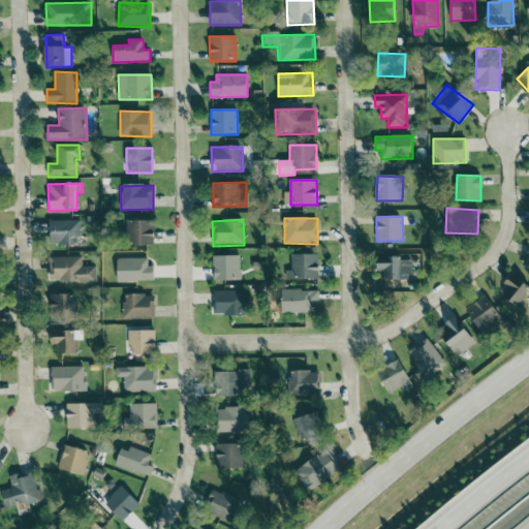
[(80,220),(50,220),(50,245),(80,245),(80,220)]
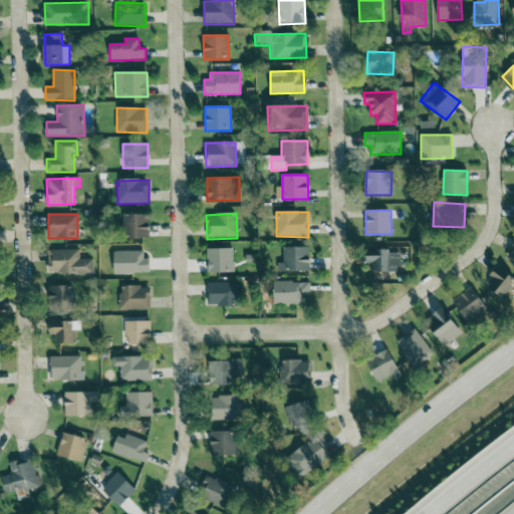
[(149,214),(122,215),(122,239),(150,238),(149,214)]
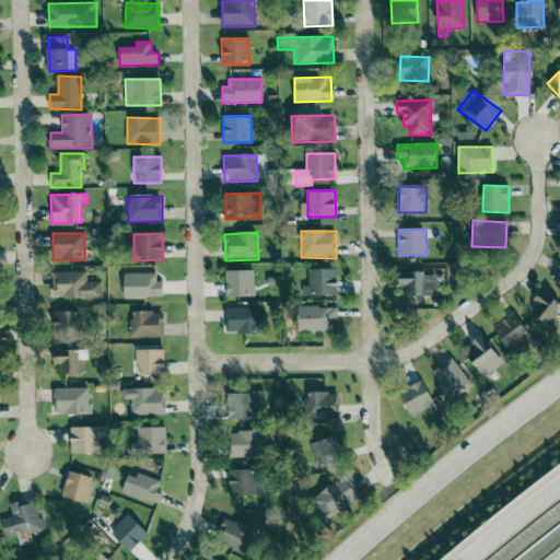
[(303,296),(337,295),(337,269),(308,269),(308,287),(303,287),(303,296)]
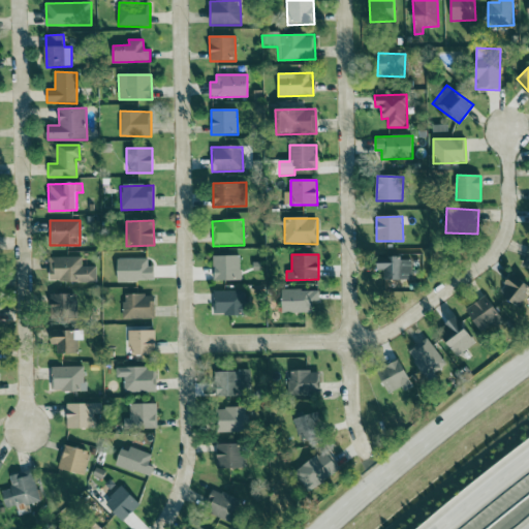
[(214,256),(214,282),(241,281),(241,255),(214,256)]
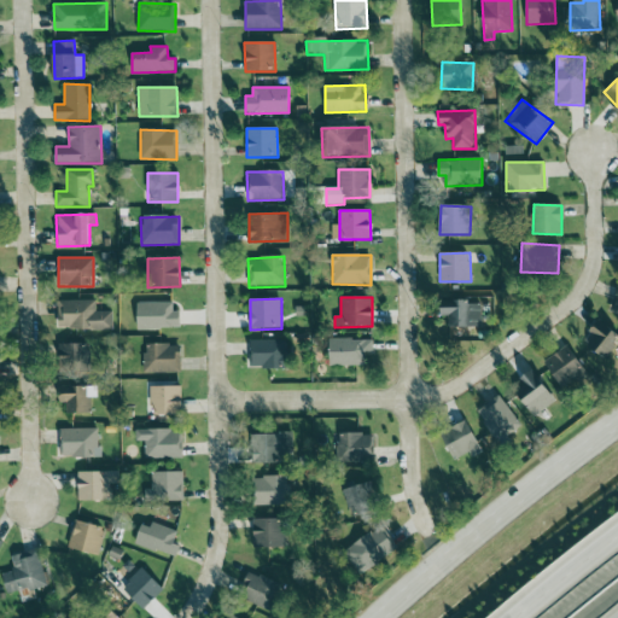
[(57,301),(58,331),(114,328),(112,310),(95,312),(95,299),(57,301)]
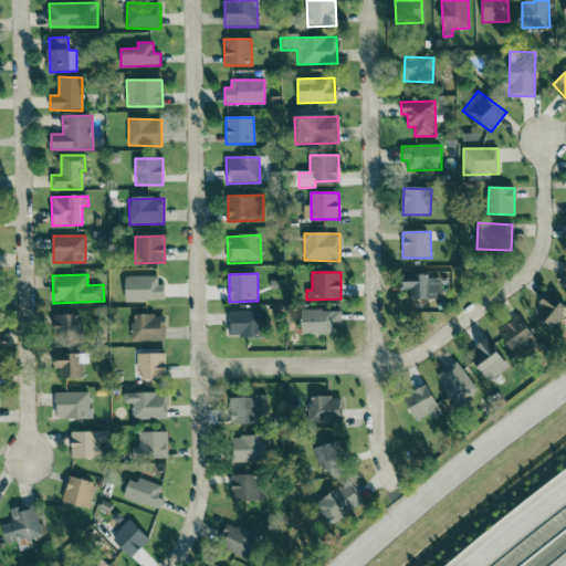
[(441,300),(441,276),(405,275),(405,290),(412,290),(411,300),(441,300)]
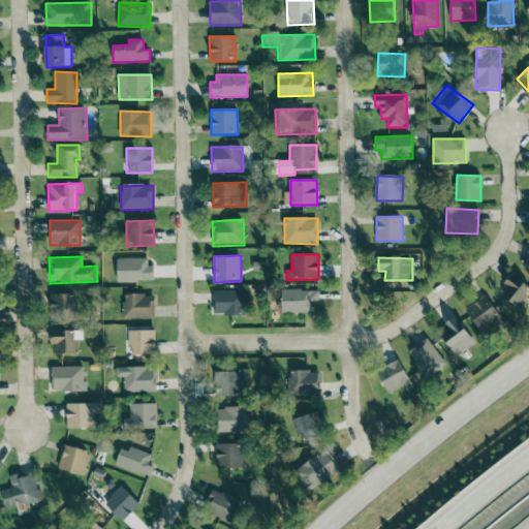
[(148,258),(117,259),(118,282),(153,281),(153,267),(148,267),(148,258)]
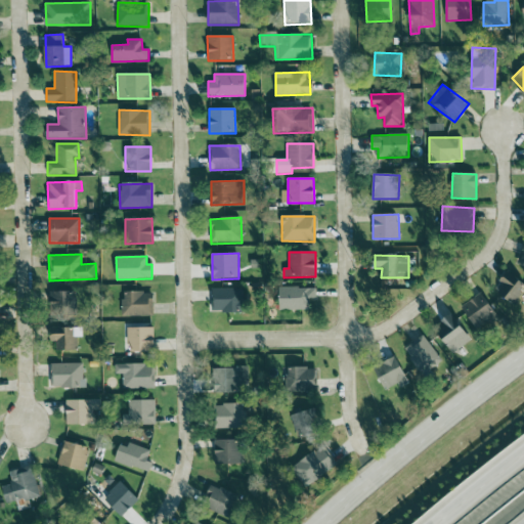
[(512,304),(523,289),(523,282),(510,270),(499,282),(504,286),(497,292),(512,304)]
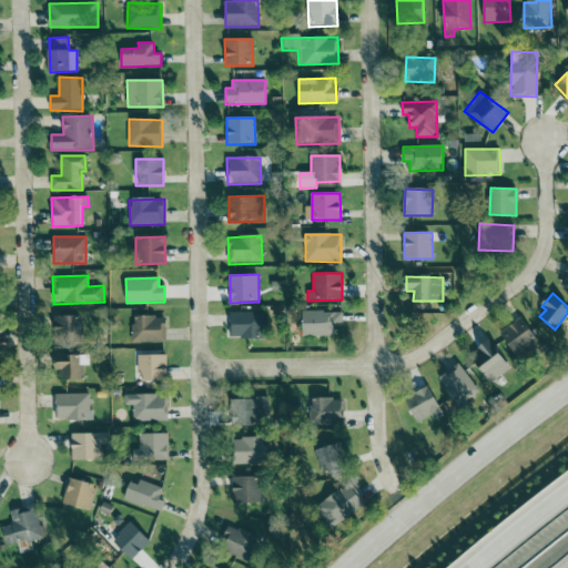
[(342,311),(303,312),(304,336),(335,335),(335,325),(343,325),(342,311)]
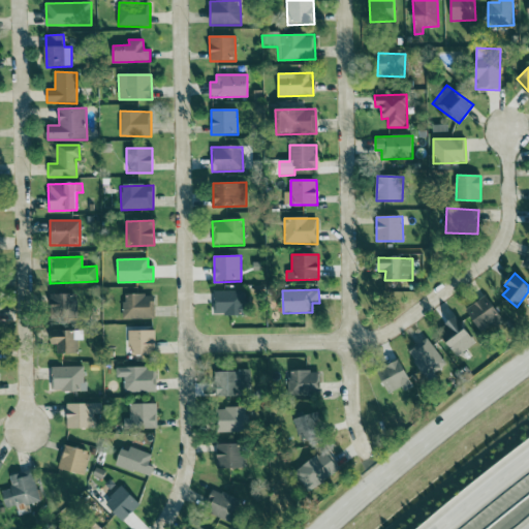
[(248,290),(214,291),(214,315),(249,315),(248,290)]
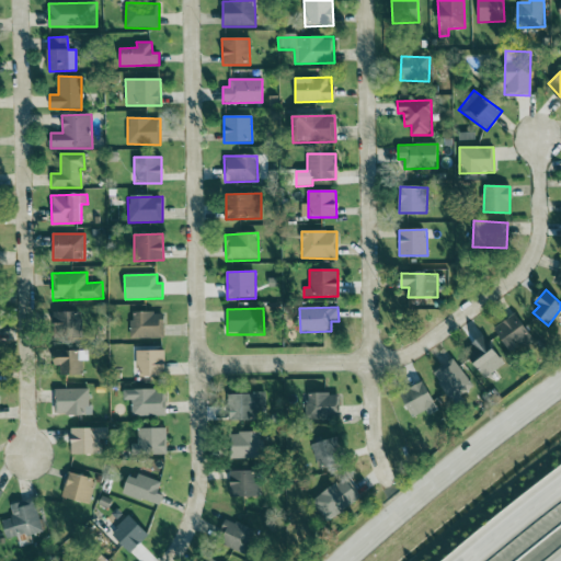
[(54,312),(54,334),(78,333),(78,312),(54,312)]
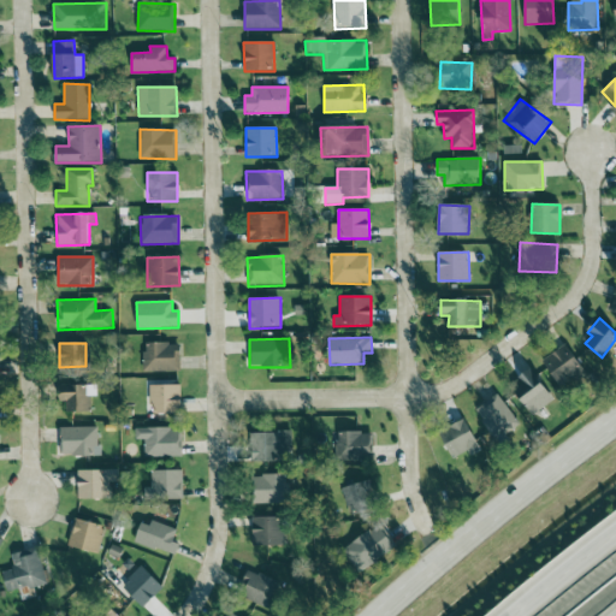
[(181,371),(181,343),(143,344),(144,372),(181,371)]
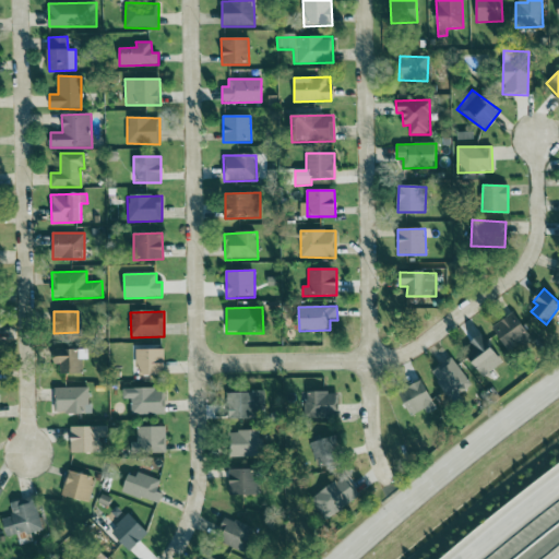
[(510,354),(532,340),(513,312),(492,326),(510,354)]
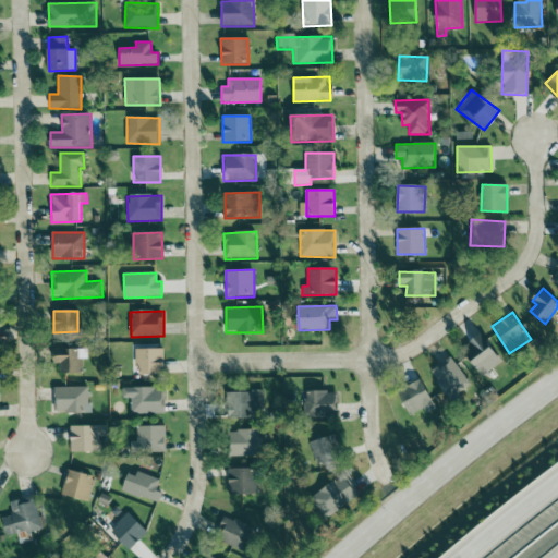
[(500,361),(482,335),(462,349),(481,375),(500,361)]
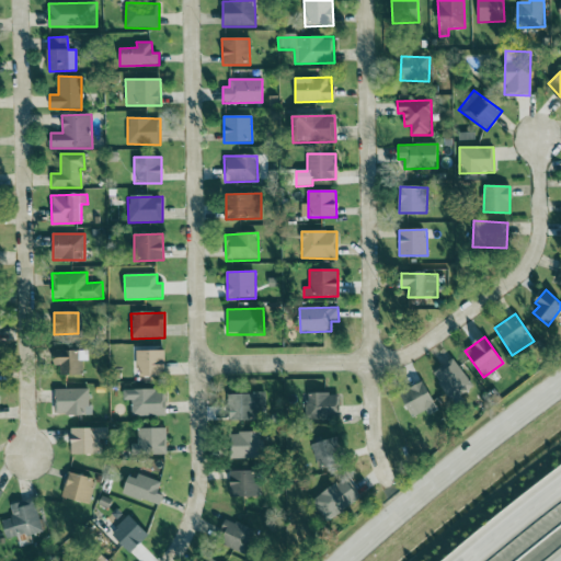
[(137,377),(165,377),(164,351),(137,352),(137,377)]
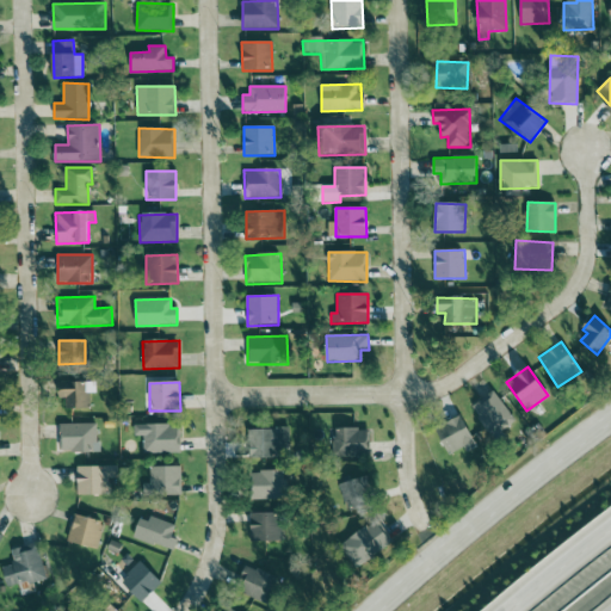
[(491,437),(514,423),(495,392),(471,406),(491,437)]
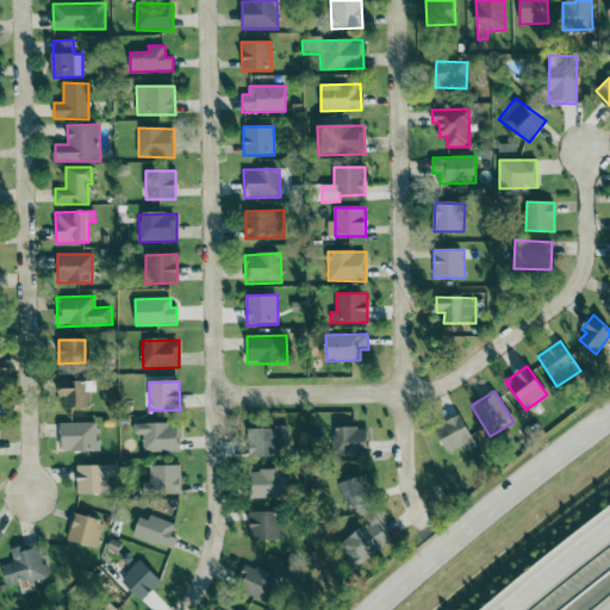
[(475,448),(462,416),(436,427),(447,454),(465,447),(466,452),(475,448)]
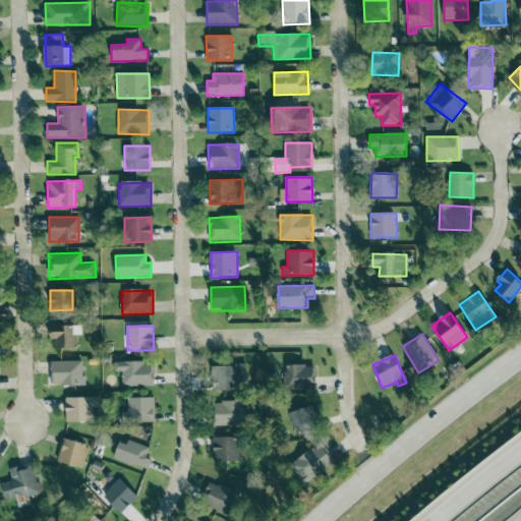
[(53,386),(83,386),(83,362),(54,361),(53,386)]
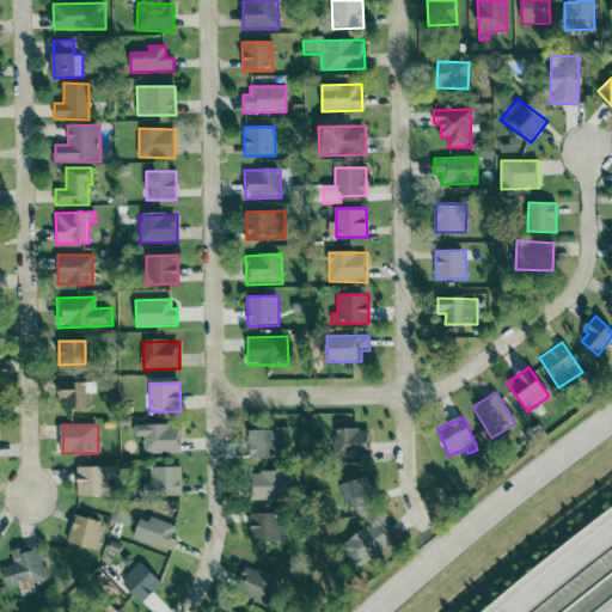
[(135,426),(135,438),(142,438),(144,454),(181,454),(179,426),(135,426)]
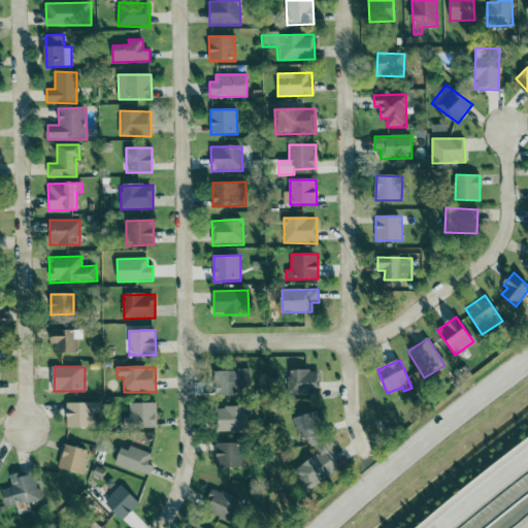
[(215,370),(215,396),(250,396),(250,371),(215,370)]
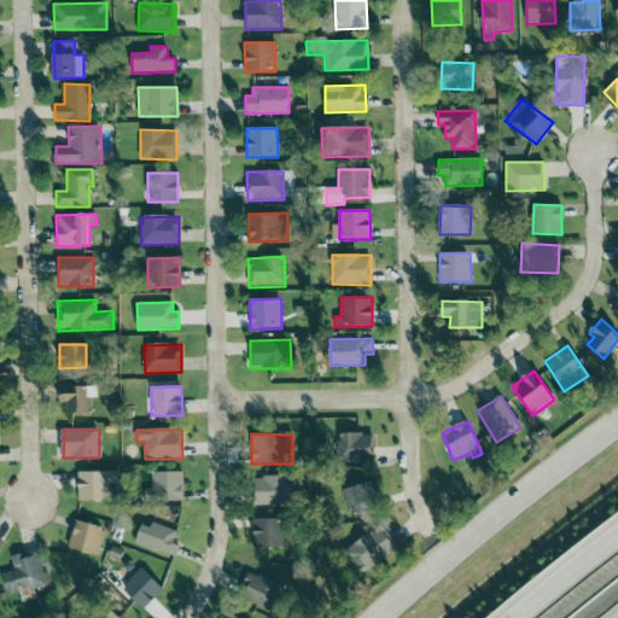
[(338,433),(337,461),(373,461),(374,435),(338,433)]
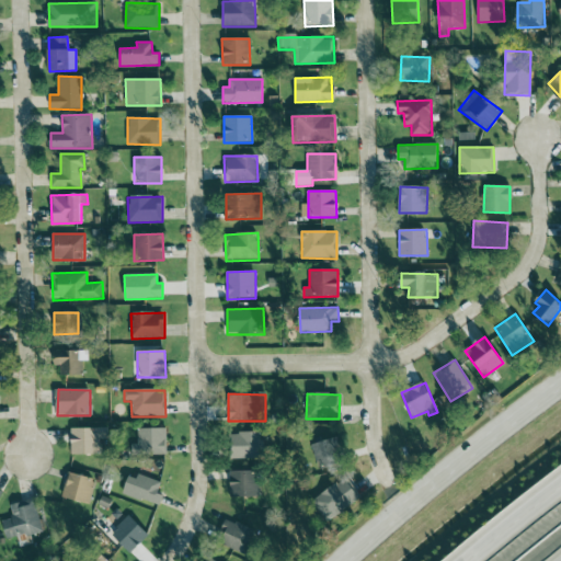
[(70,428),(71,455),(100,455),(99,439),(109,438),(107,427),(70,428)]
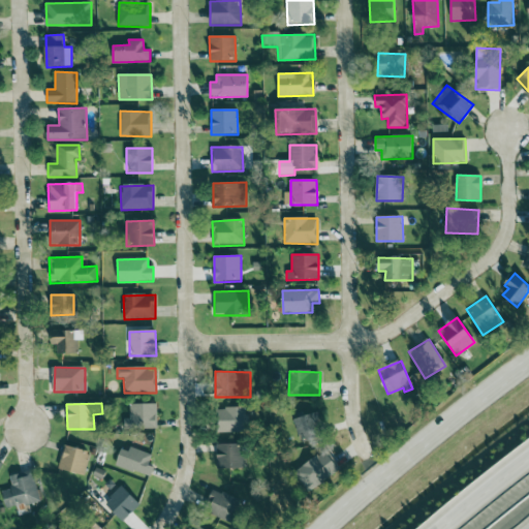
[(129,405),(130,418),(124,418),(124,430),(157,429),(157,404),(129,405)]
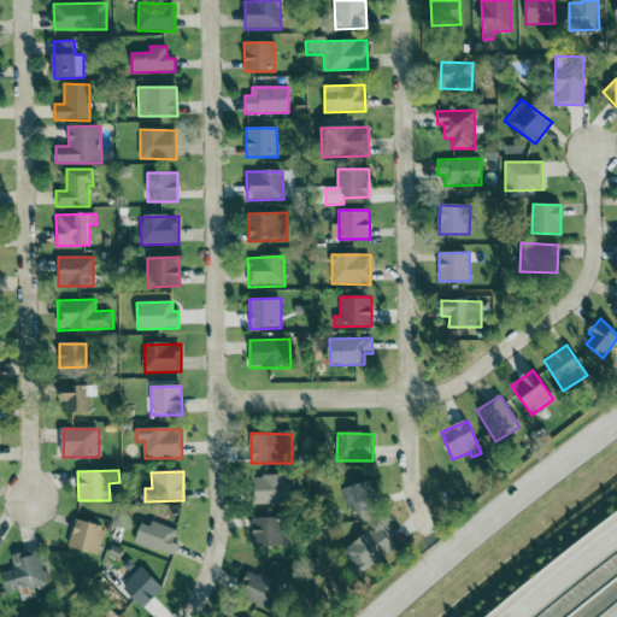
[(251,476),(251,505),(286,504),(285,476),(251,476)]
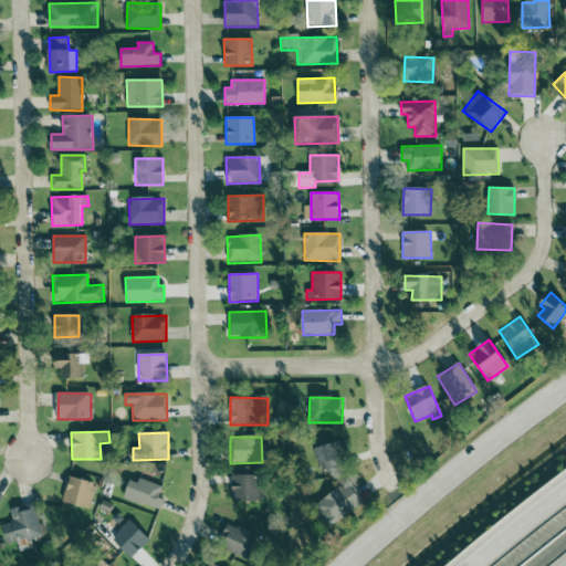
[(339,471),(335,443),(314,448),(320,474),(339,471)]
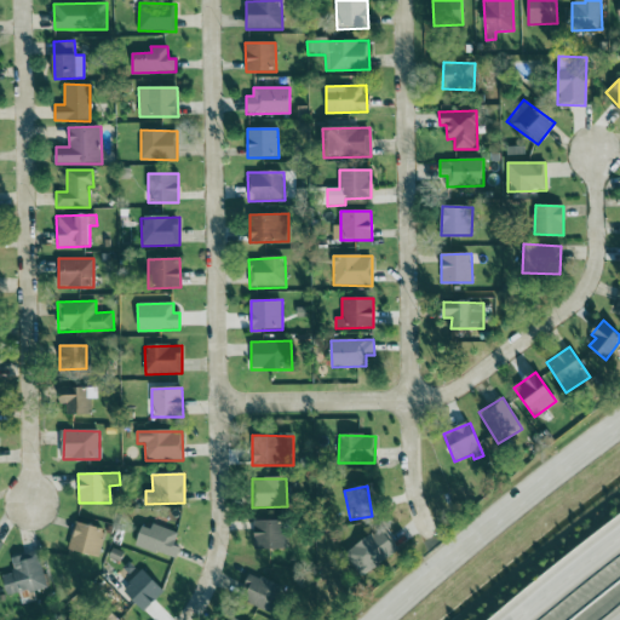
[(253,549),(285,550),(286,522),(253,521),(253,549)]
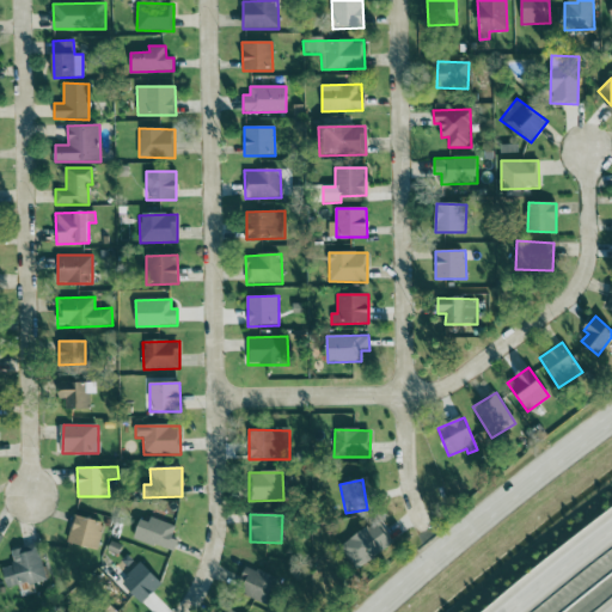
[(103,522),(73,516),(68,544),(98,550),(103,522)]
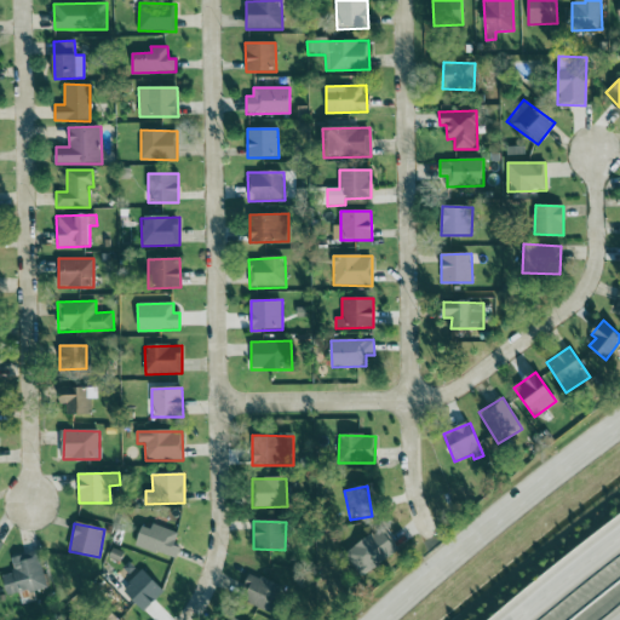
[(142,523),(136,546),(177,557),(179,547),(174,545),(178,533),(142,523)]
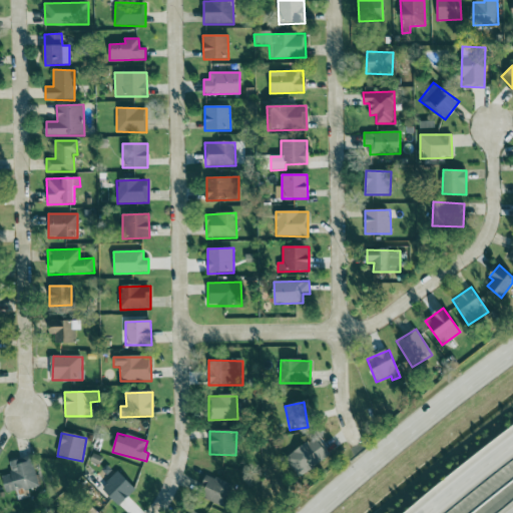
[(330,458),(318,438),(286,455),(297,476),(330,458)]
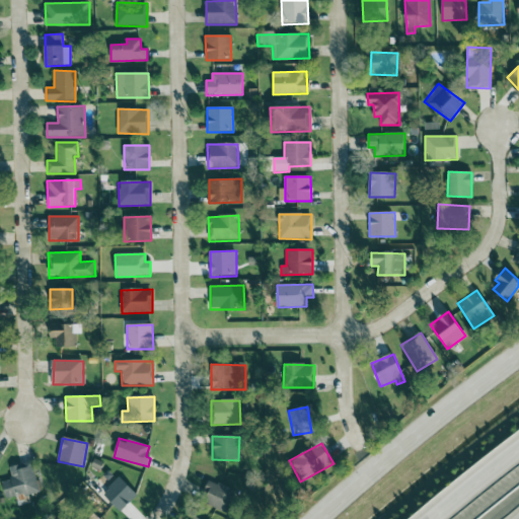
[(5,498),(16,496),(17,505),(29,503),(28,494),(39,493),(32,461),(8,465),(11,479),(2,480),(5,498)]
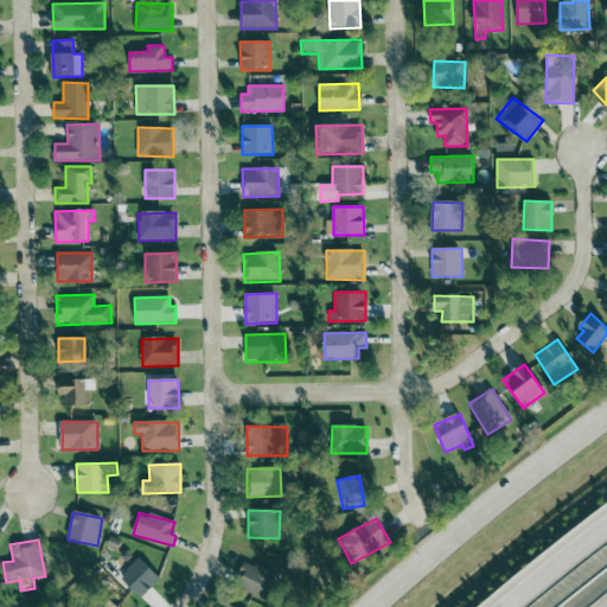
[(160,577),(139,557),(120,576),(141,598),(160,577)]
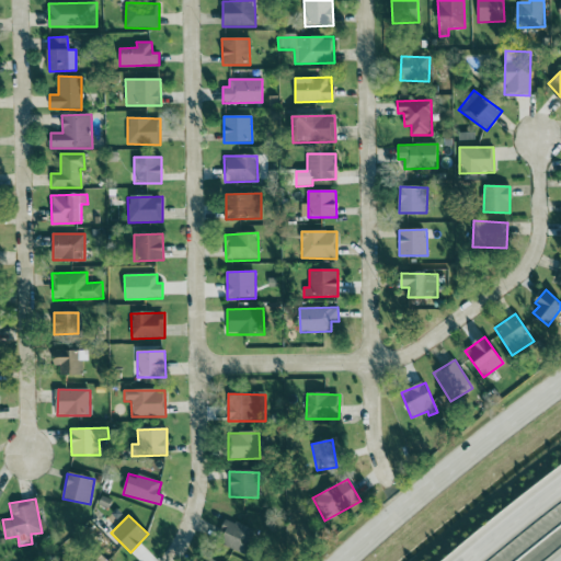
[(216,542),(243,552),(253,528),(226,518),(216,542)]
